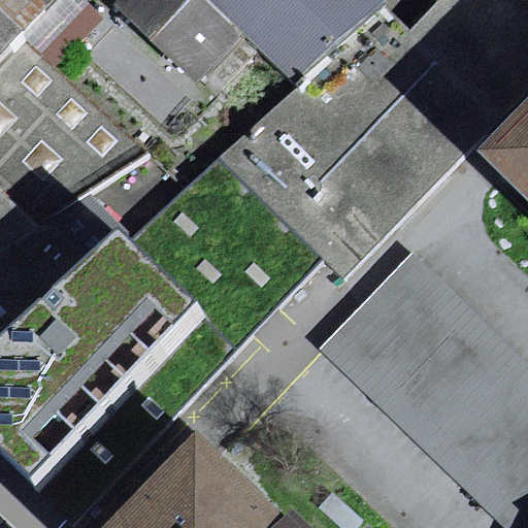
[(527,0),(0,0),(0,11),(25,36),(151,154),(250,56),(297,99),(224,165),(342,278),(527,91),(527,0)]
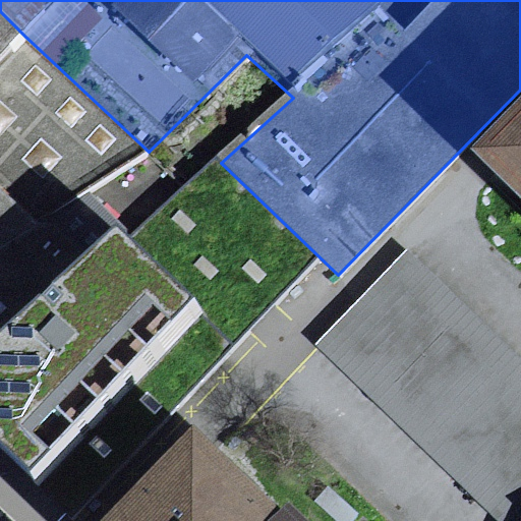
[(0,60),(24,36),(0,11),(0,60)]
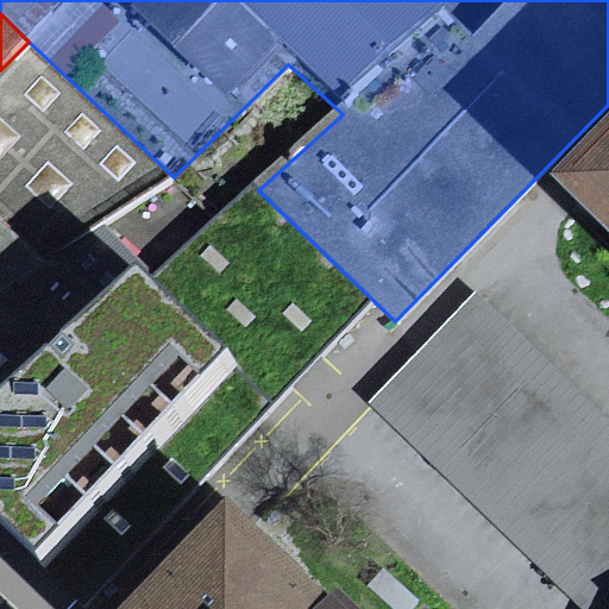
[(29,42),(0,70),(0,410),(145,277),(215,217),(174,177),(29,42)]
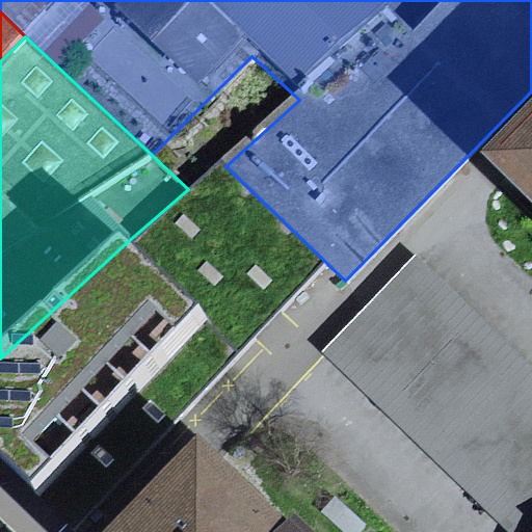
[(0,358),(0,457),(40,495),(208,317),(127,242),(0,358)]
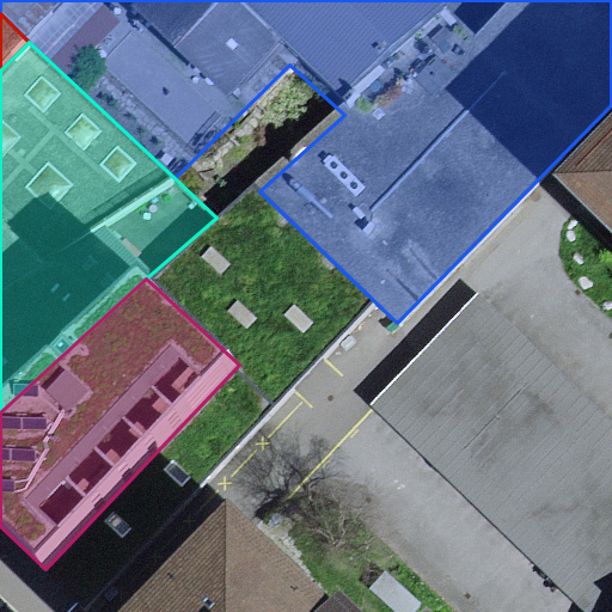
[(611,611),(611,416),(489,299),(380,411),(589,611),(611,611)]
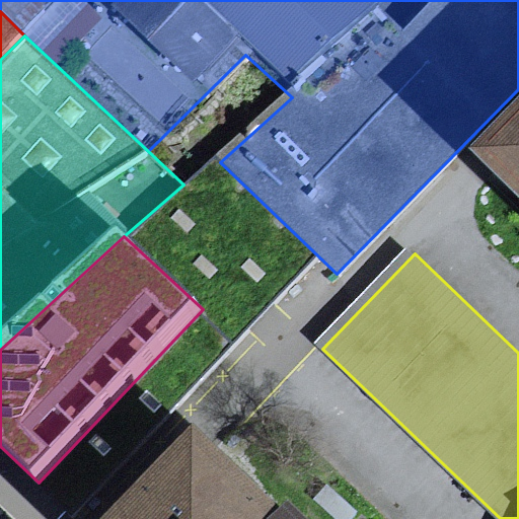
[(203,309),(39,483),(74,518),(239,344),(203,309)]
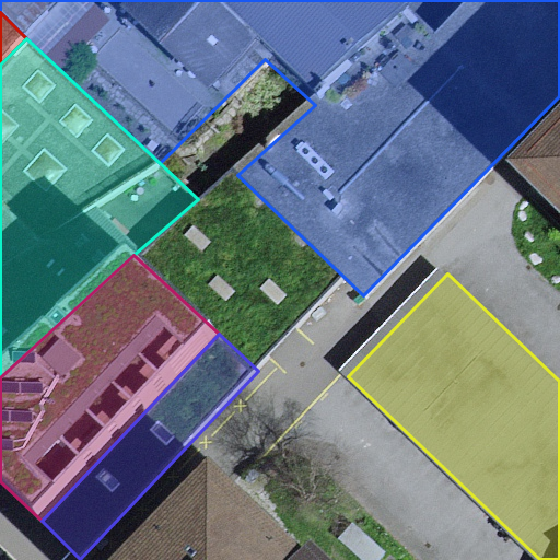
[(318,559),(225,471),(141,559),(318,559)]
